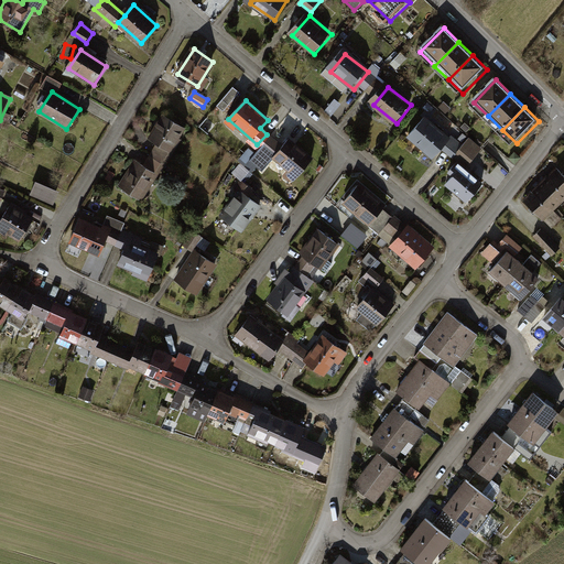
[(185,129),(164,116),(150,139),(160,144),(171,152),(185,129)]
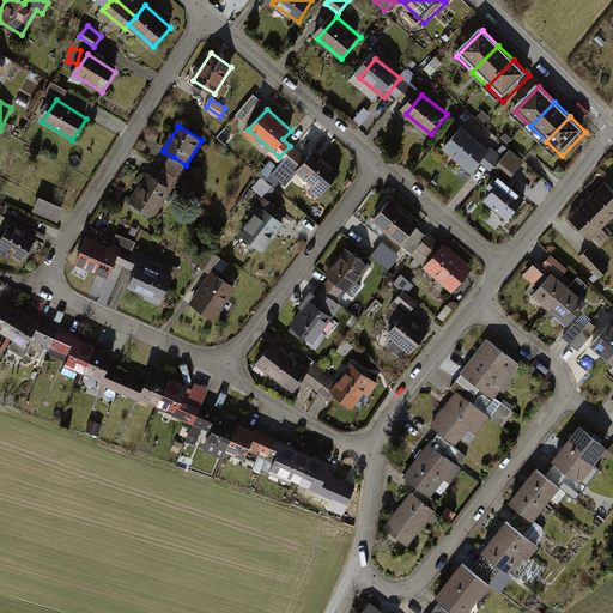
[(461,131),(445,151),(471,171),(487,152),(461,131)]
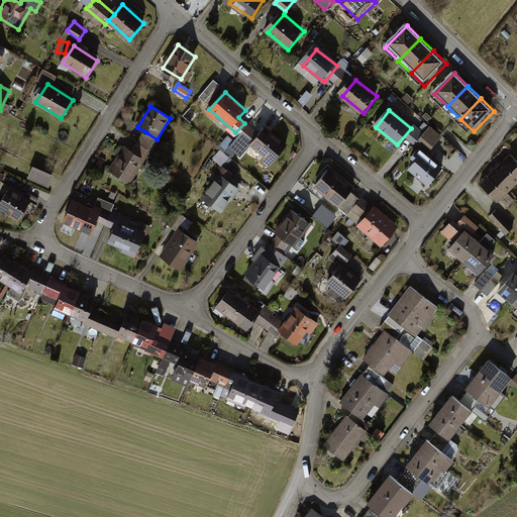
[(266,127),(251,143),(273,162),(286,145),(266,127)]
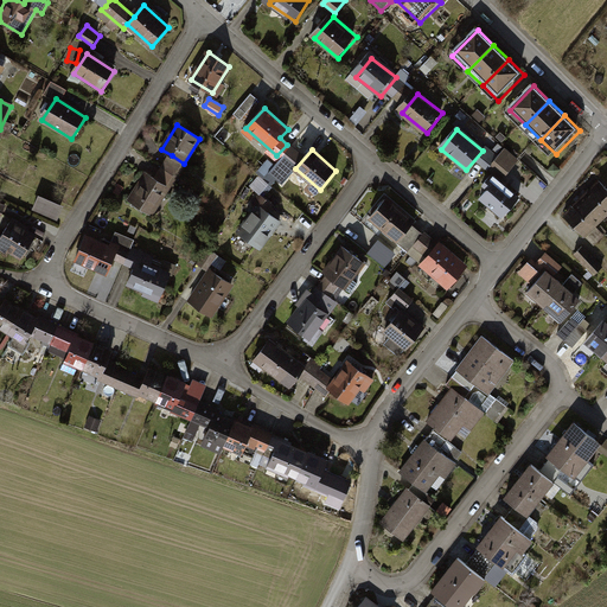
[(172,155),(164,170),(176,177),(184,164),(172,155)]
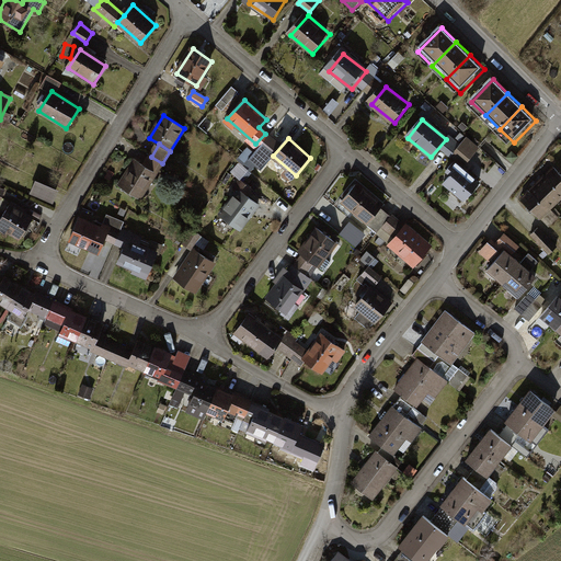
[(162,163),(151,157),(145,167),(156,174),(162,163)]
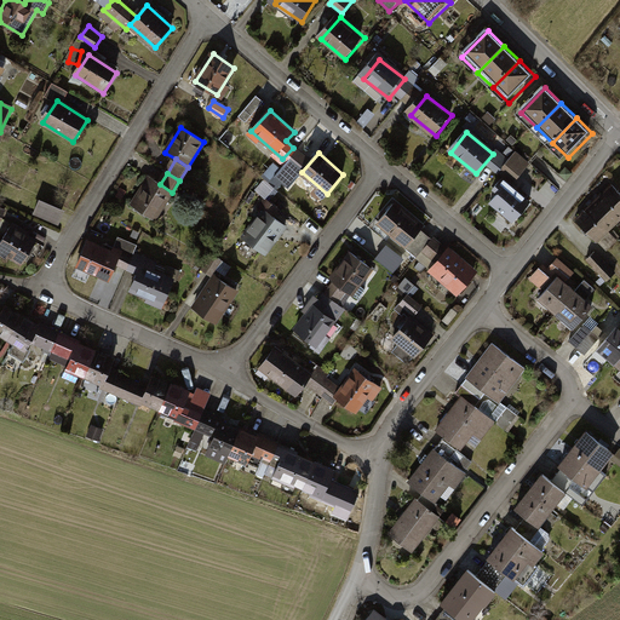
[(155,220),(172,193),(160,184),(148,177),(131,205),(155,220)]
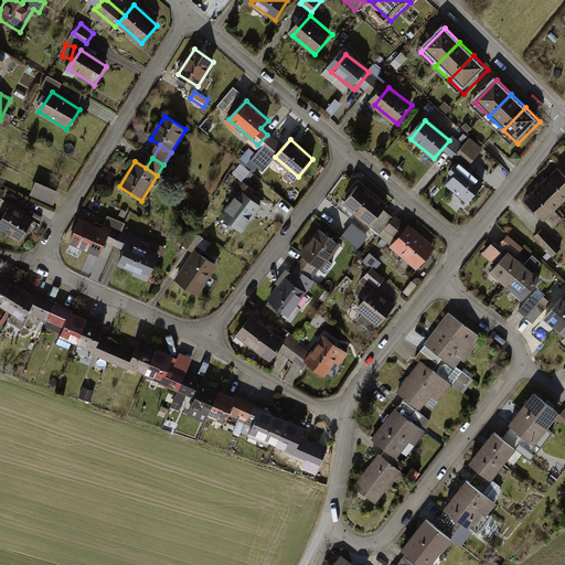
[(242,180),(249,172),(244,166),(235,172),(242,180)]
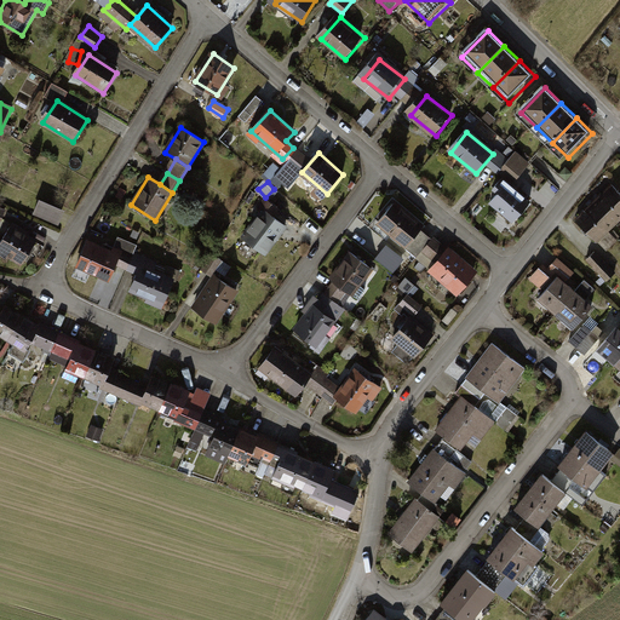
[(619,185),(618,184),(597,204),(618,227),(619,223),(619,185)]
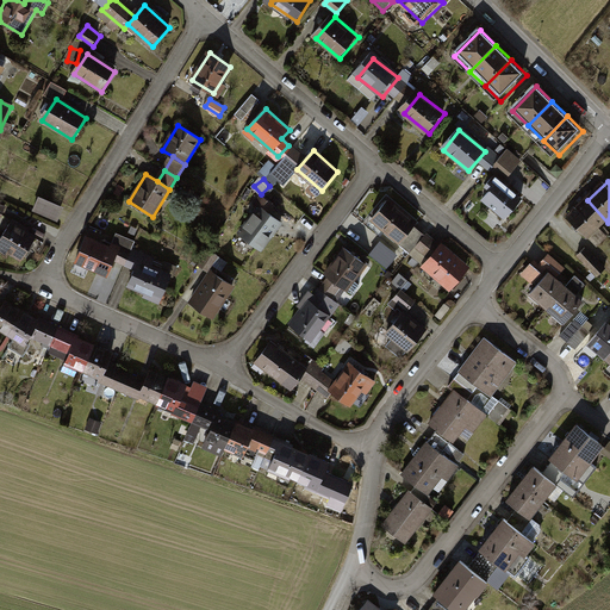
[(497,182),(481,203),(505,221),(521,201),(497,182)]
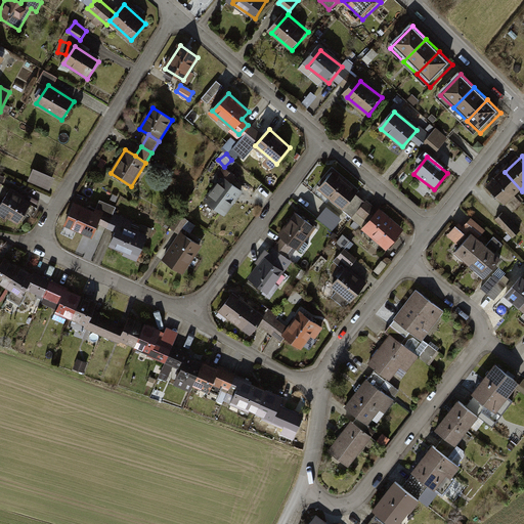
[(29,181),(51,190),(56,178),(34,169),(29,181)]
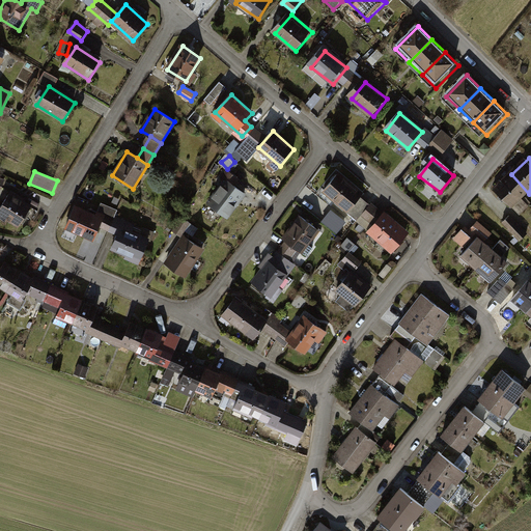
[(338,174),(324,190),(346,212),(362,196),(338,174)]
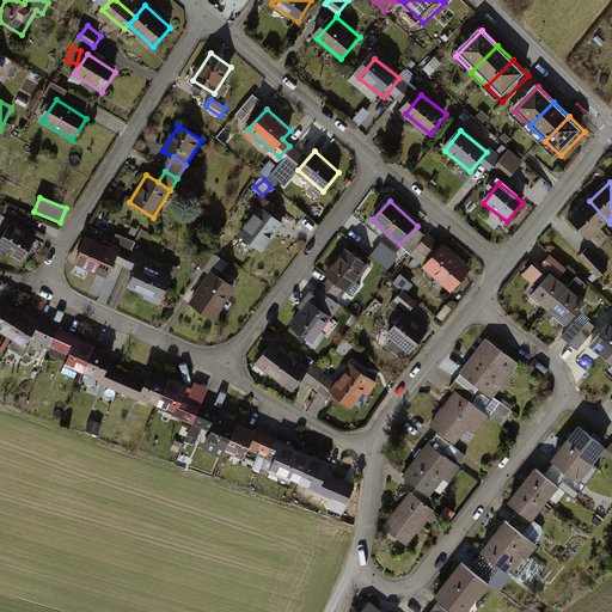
[(589,201),(568,219),(588,242),(610,224),(589,201)]
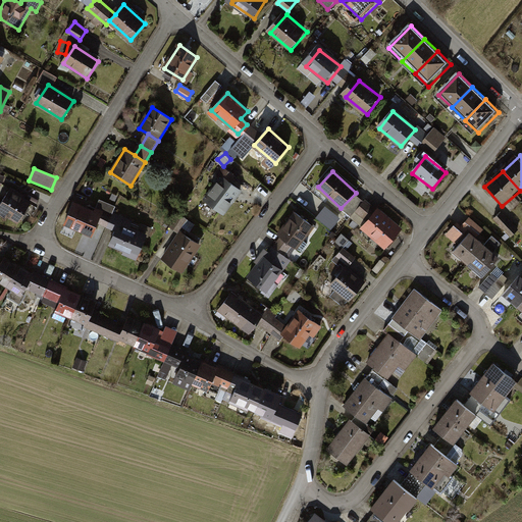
[(223,179),(207,200),(224,214),(242,195),(223,179)]
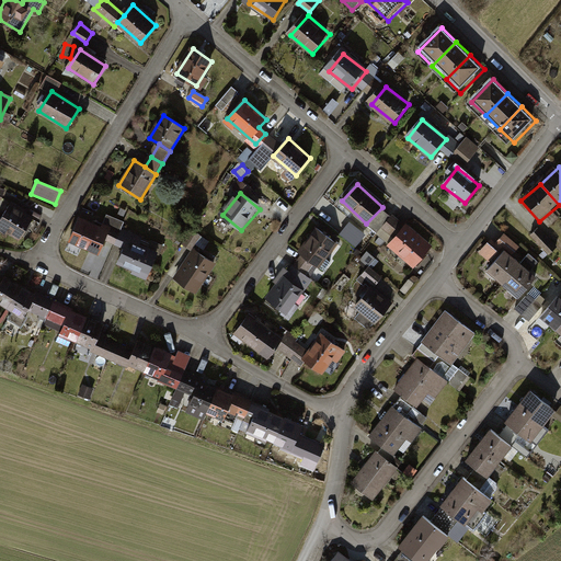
[(14,212),(4,228),(25,241),(35,224),(14,212)]
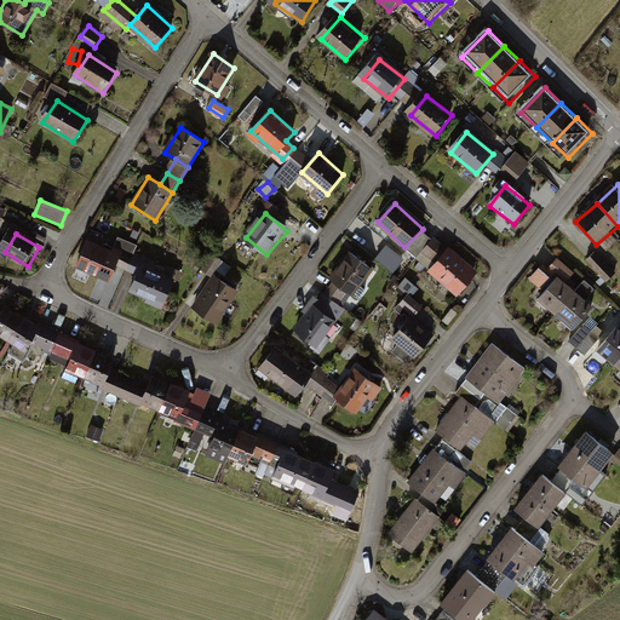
[(377,258),(395,273),(406,259),(389,245),(377,258)]
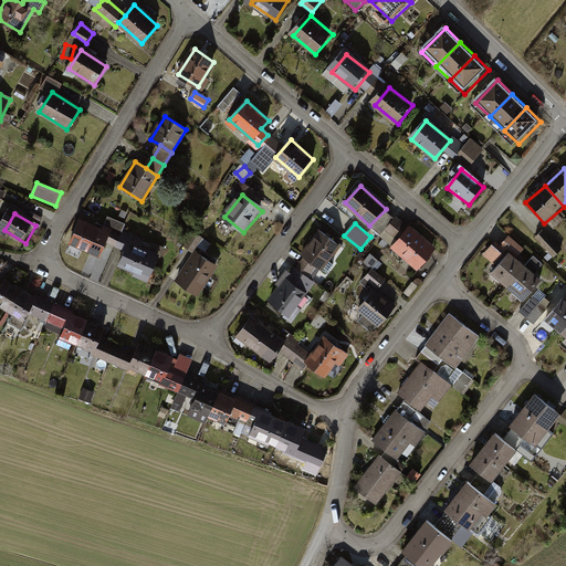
[(109,238),(80,227),(71,250),(100,261),(109,238)]
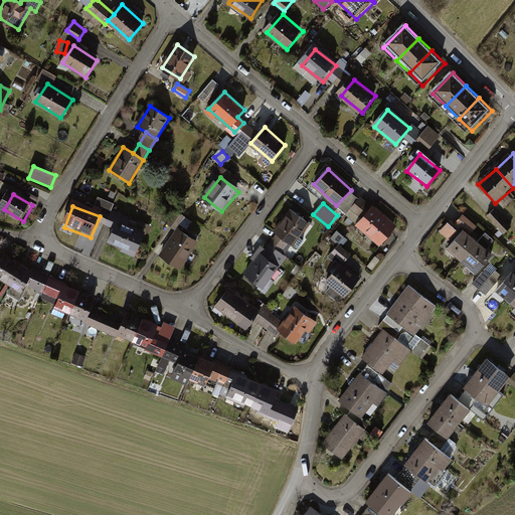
[(489,215),(505,233),(514,225),(497,207),(489,215)]
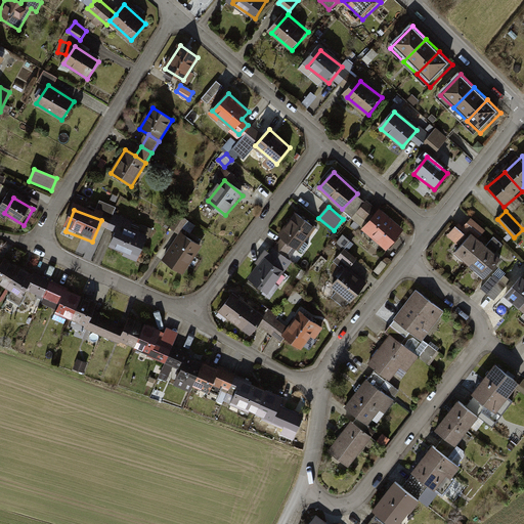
[(298,213),(280,235),(298,249),(314,226),(298,213)]
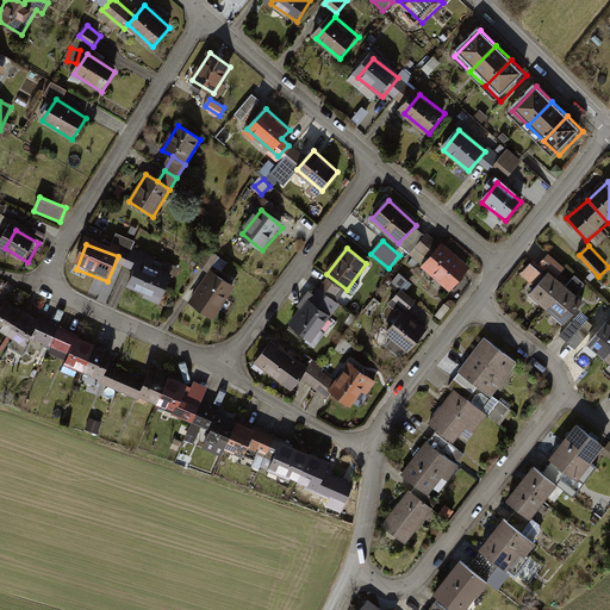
[(443,248),(428,266),(452,287),(467,271),(443,248)]
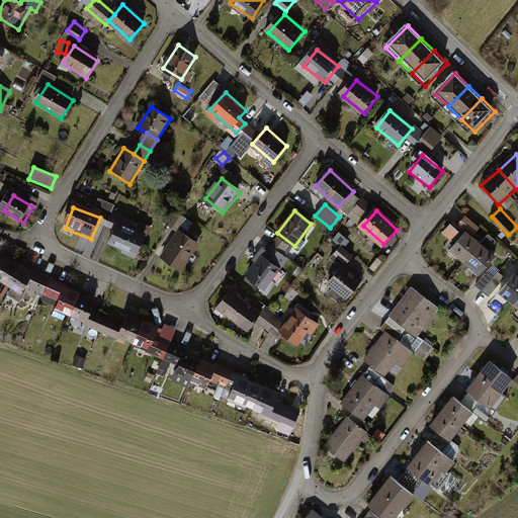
[(170,225),(177,231),(183,225),(188,230),(193,224),(182,212),(170,225)]
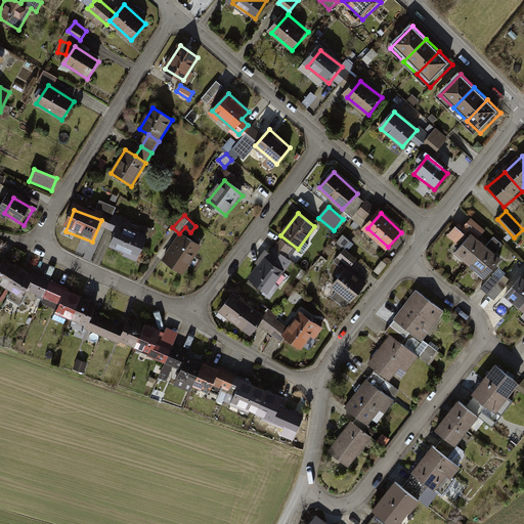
[(476,229),(482,234),(487,229),(473,217),(465,227),(472,233),(476,229)]
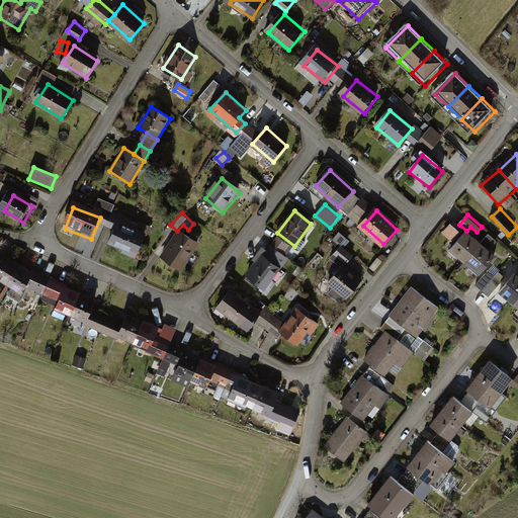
[(121,224),(111,244),(138,255),(147,235),(121,224)]
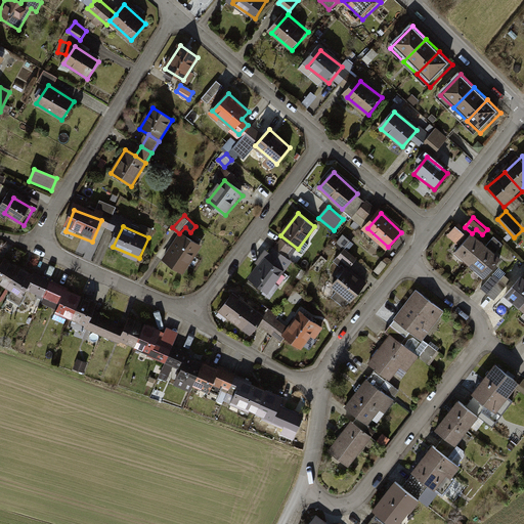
[(448,234),(457,245),(466,236),(456,226),(448,234)]
